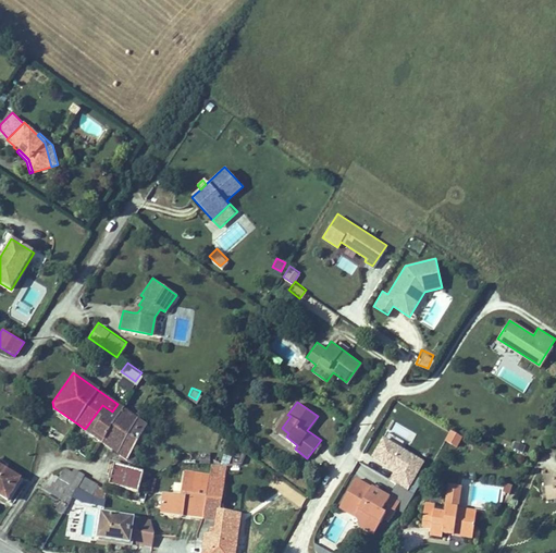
[(123,408),(118,404),(112,412),(102,405),(85,429),(100,440),(123,408)]
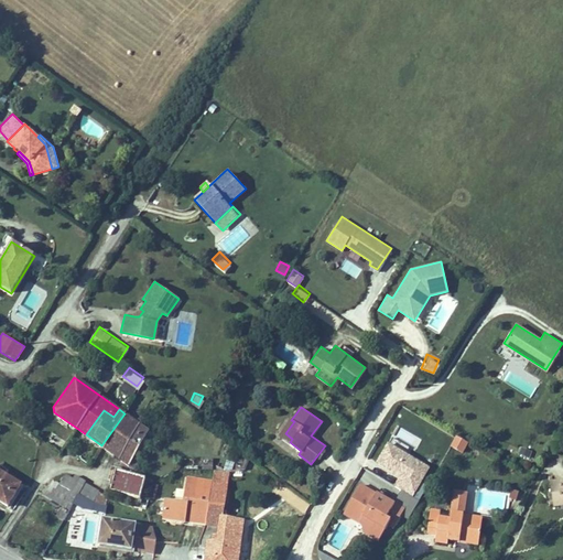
[(148,430),(125,413),(101,445),(128,465),(148,430)]
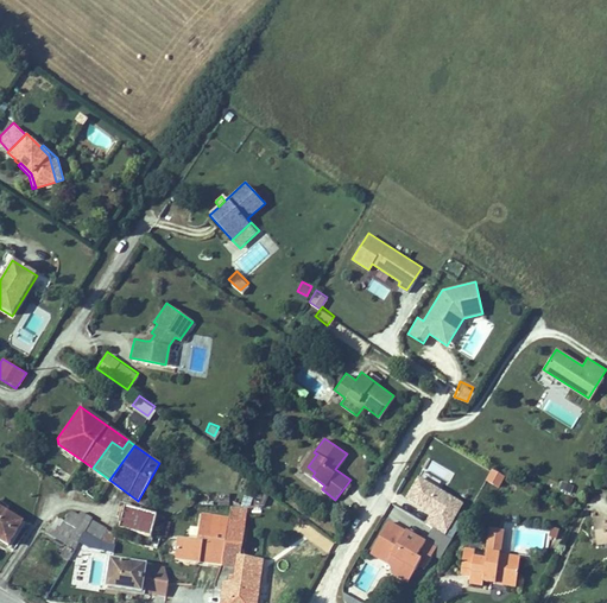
[(317,454),(314,452),(302,469),(313,476),(315,473),(308,467),(317,454)]
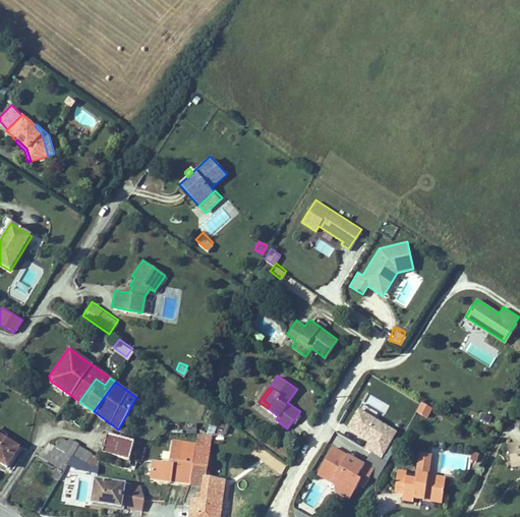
[(43,402),(54,410),(58,403),(47,395),(43,402)]
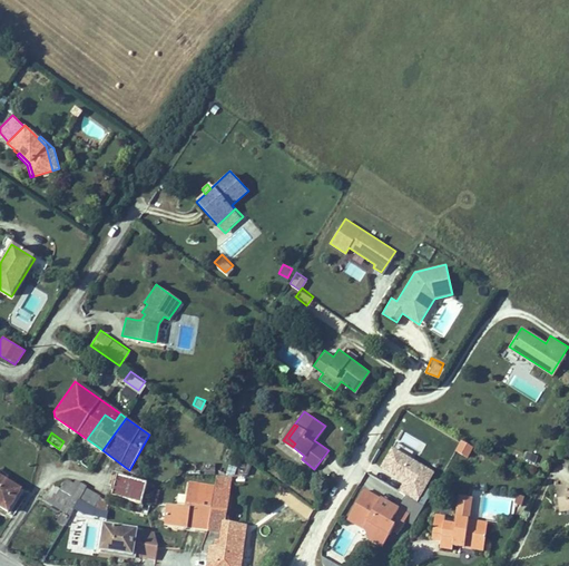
[(454,448),(468,454),(472,441),(458,437),(454,448)]
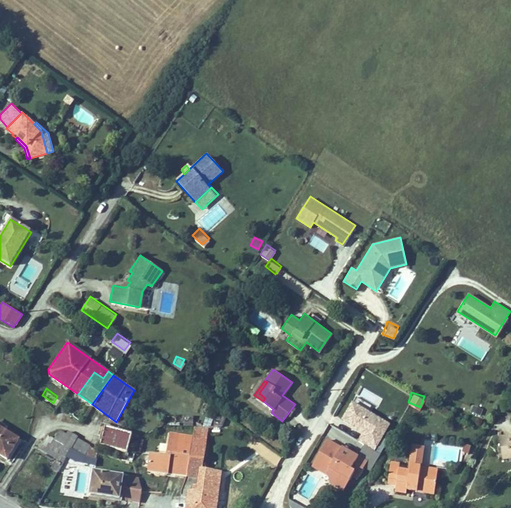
[(349,398),(339,418),(360,428),(356,437),(374,446),(389,418),(349,398)]
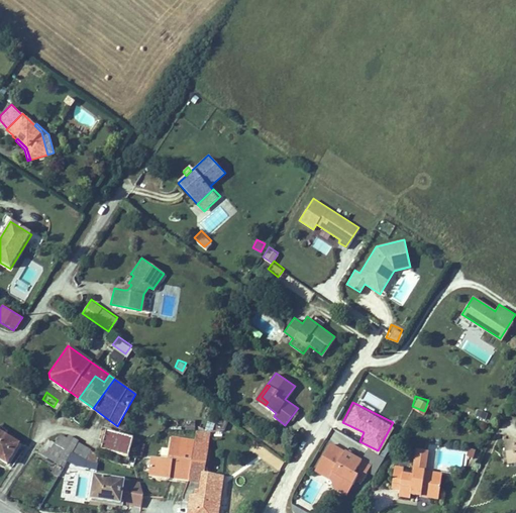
[(189,494),(187,512),(218,512),(224,475),(204,471),(210,430),(195,430),(195,439),(188,481),(200,483),(199,493),(194,492),(194,495),(189,494)]
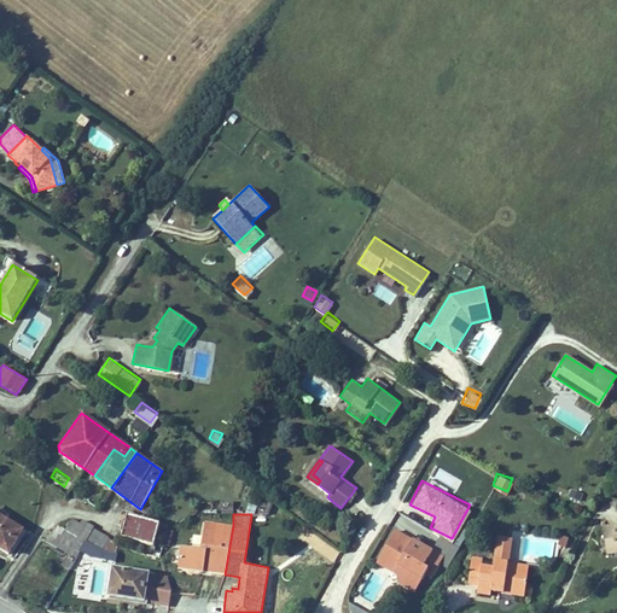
[(0,549),(9,554),(23,531),(0,515),(0,549)]
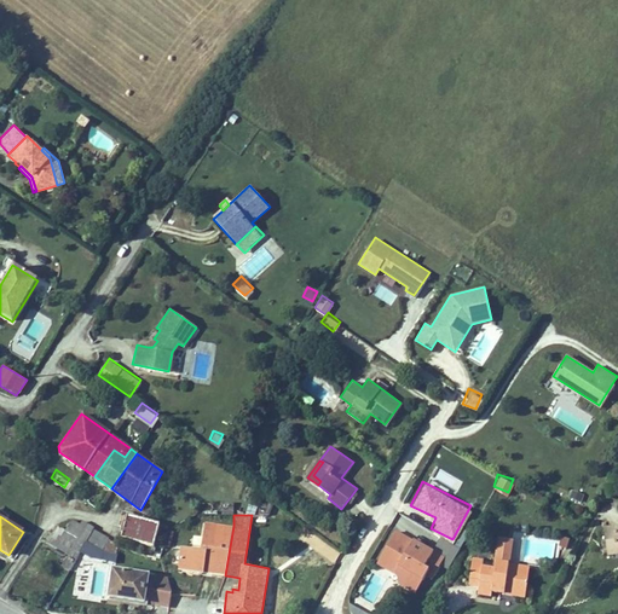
[(85,540),(93,525),(82,517),(80,522),(71,516),(64,528),(85,540)]
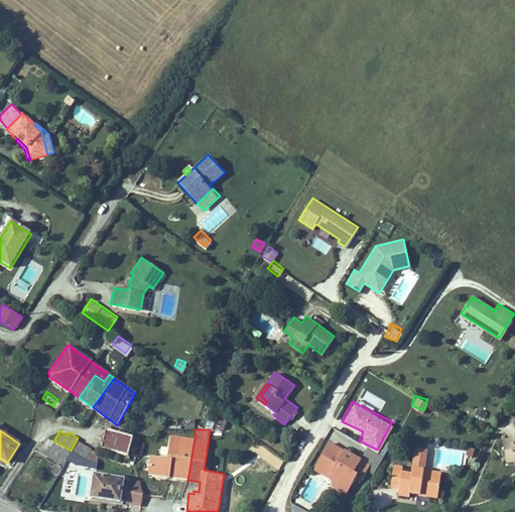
[(103,444),(101,453),(126,460),(132,440),(101,430),(97,443),(103,444)]
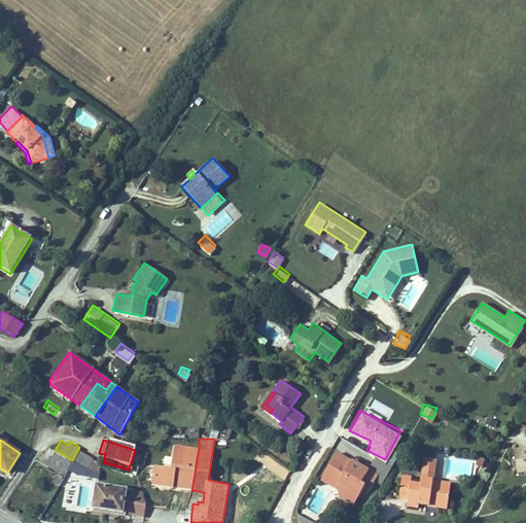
[(191,490),(199,448),(175,445),(171,467),(154,465),(152,486),(191,490)]
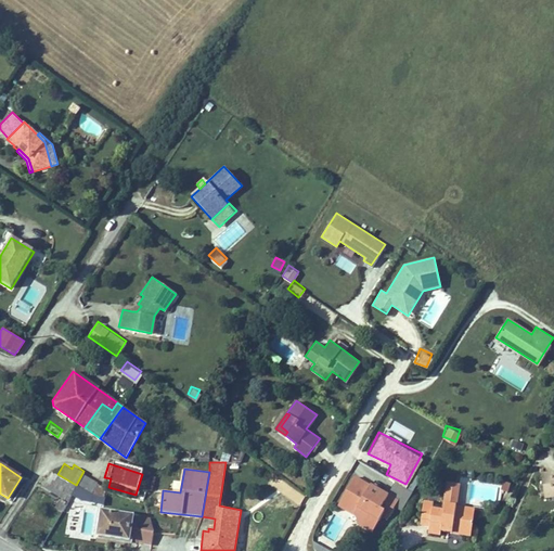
[(67,500),(76,485),(58,474),(50,471),(41,485),(67,500)]
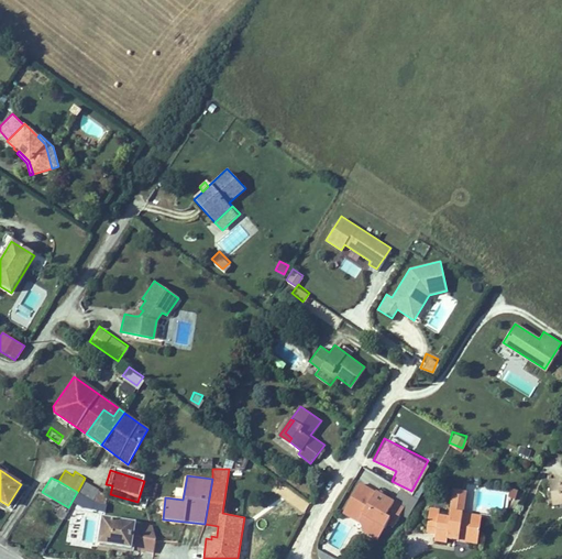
[(86,481),(87,479),(85,478),(77,492),(95,499),(99,489),(86,481)]
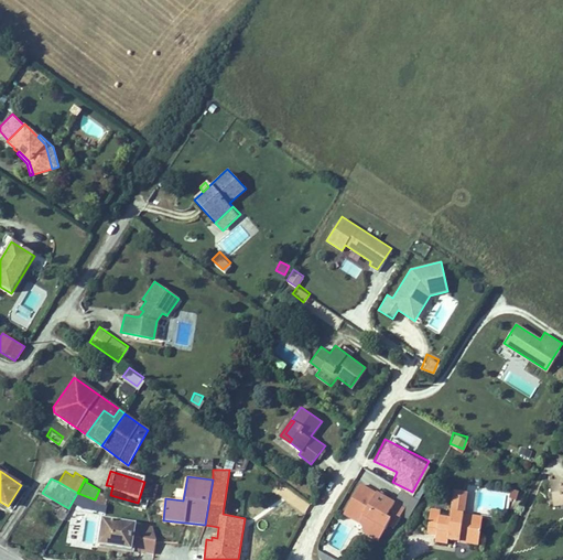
[(562,478),(550,481),(553,506),(562,505),(562,478)]
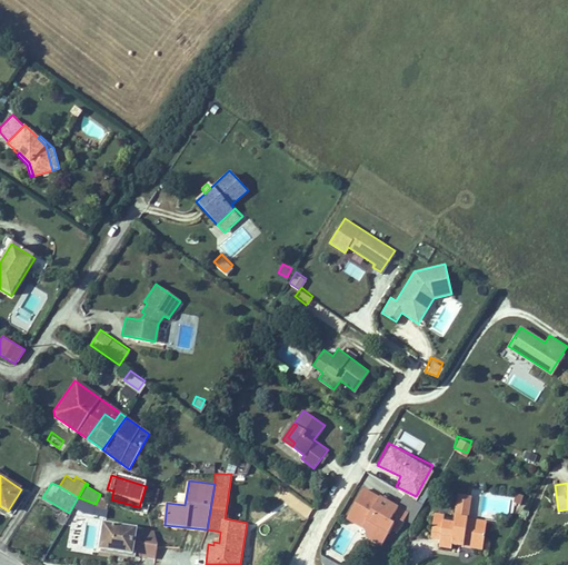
[(157,486),(148,485),(147,496),(156,497),(157,486)]
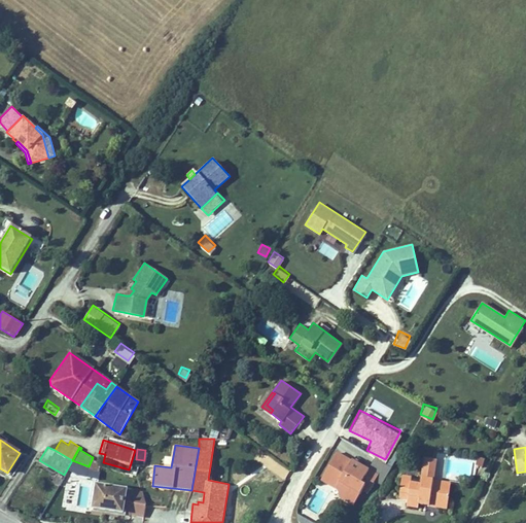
[(369,467),(338,450),(320,480),(335,488),(336,486),(340,479),(343,481),(341,483),(358,493),(360,490),(366,493),(379,472),(370,465),(369,467)]
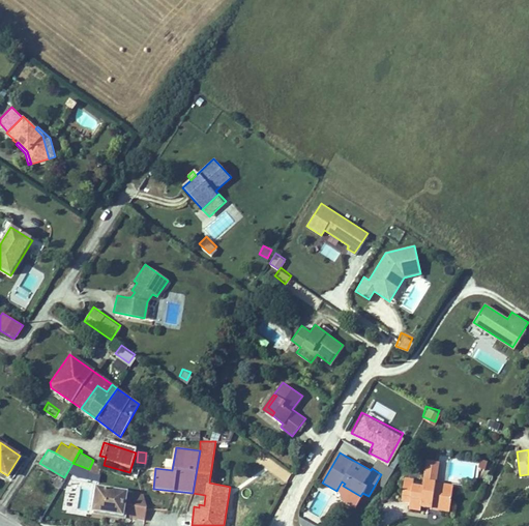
[(479,458),(477,466),(486,468),(488,460),(479,458)]
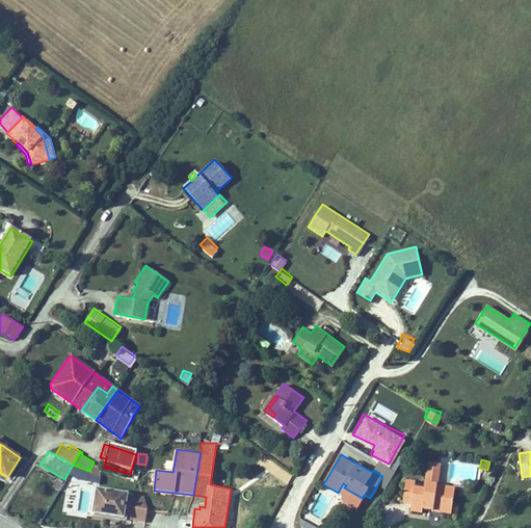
[(406,479),(403,496),(413,497),(412,503),(410,510),(422,511),(423,508),(423,503),(441,505),(441,511),(452,512),(454,495),(443,494),(444,489),(436,487),(436,484),(440,465),(428,463),(424,486),(415,485),(415,481),(406,479)]
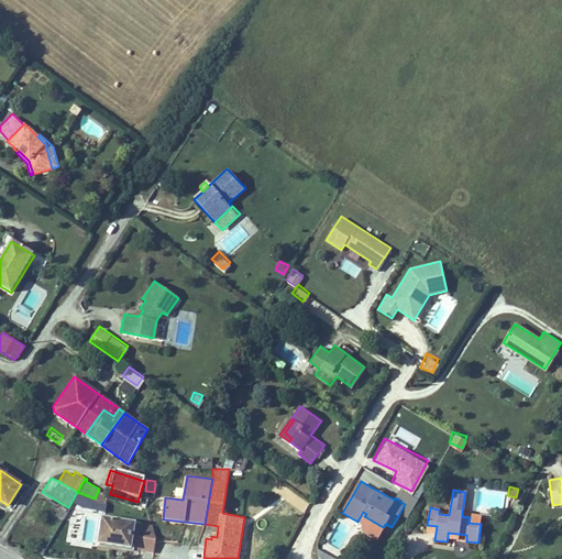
[(363,512),(359,519),(381,532),(383,527),(364,516),(366,514),(363,512)]
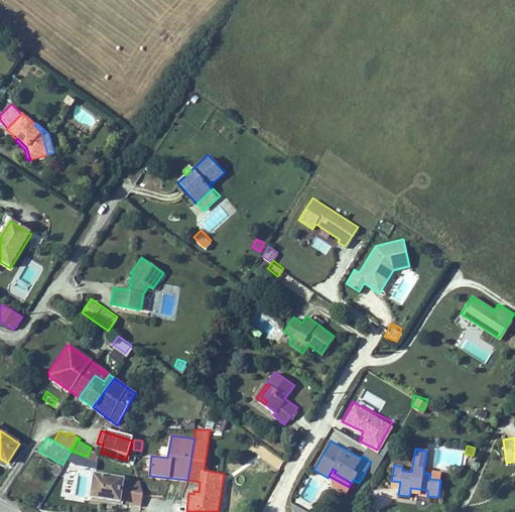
[(429,479),(440,480),(441,473),(423,470),(423,473),(430,474),(429,479)]
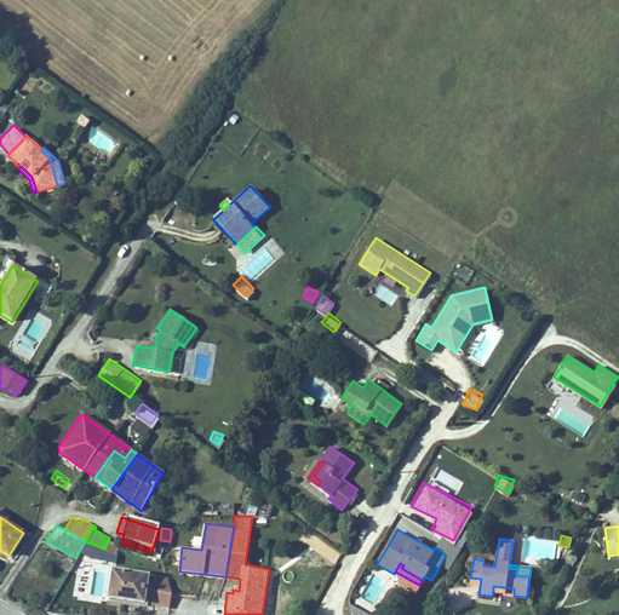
[(161,580),(113,573),(108,599),(156,608),(161,580)]
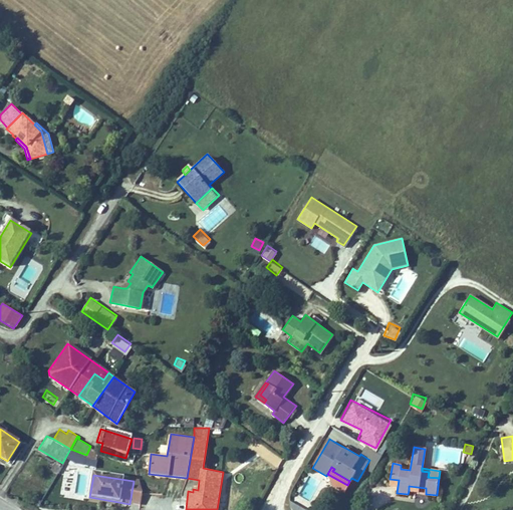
[(138,482),(134,481),(130,504),(140,505),(141,495),(138,482)]
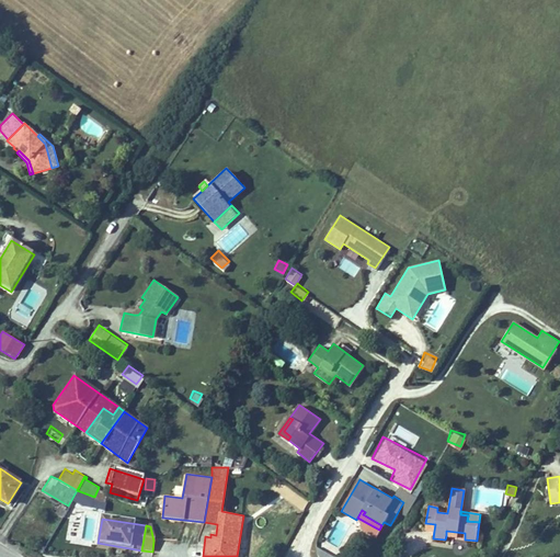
[(318,556),(332,556),(334,554),(318,545),(312,555),(318,556)]
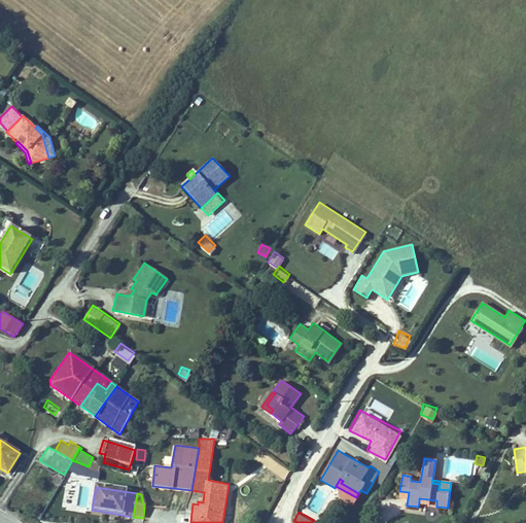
All buildings are outlined.
